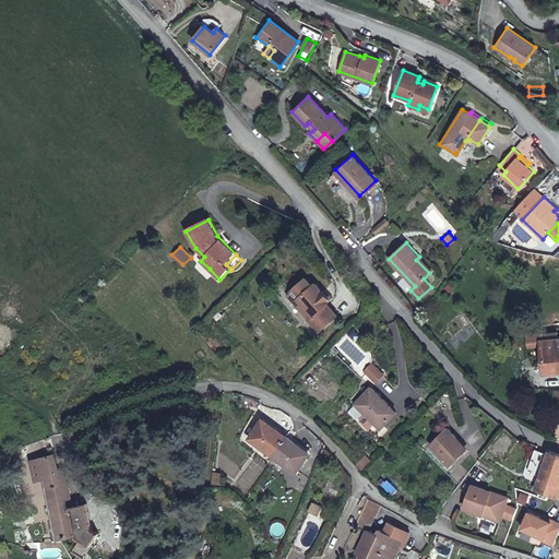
[(416,260),(429,273),(432,270),(433,269),(420,256),(419,257),(416,260)]
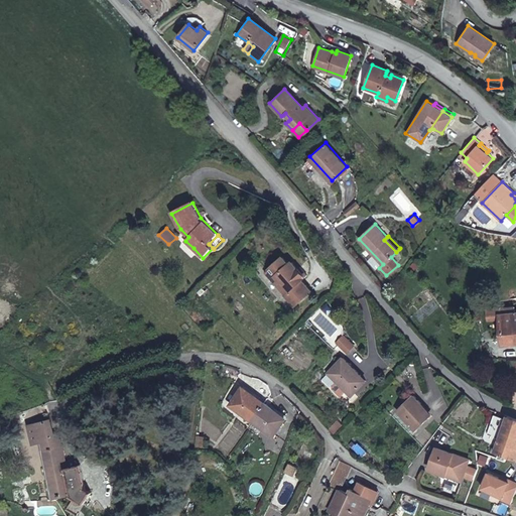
[(282,257),(268,269),(287,291),(284,294),(294,306),(311,291),(302,281),(305,278),(291,261),(289,264),(282,257)]
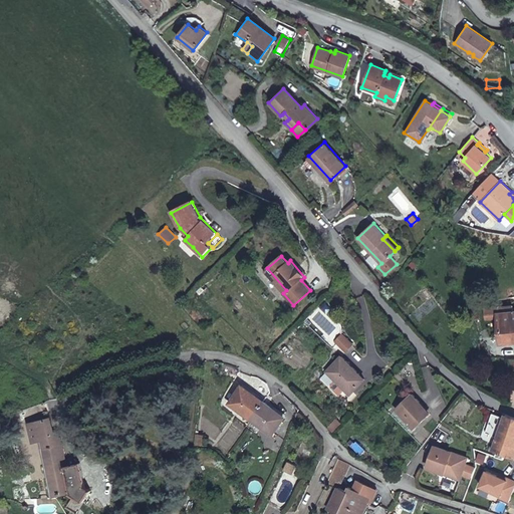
[(286,290),(267,268),(264,271),(283,293),(286,290)]
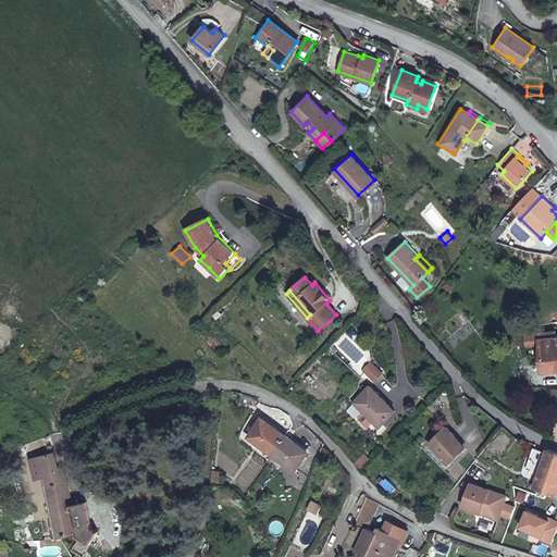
[(556,337),(541,338),(541,348),(556,346),(556,337)]
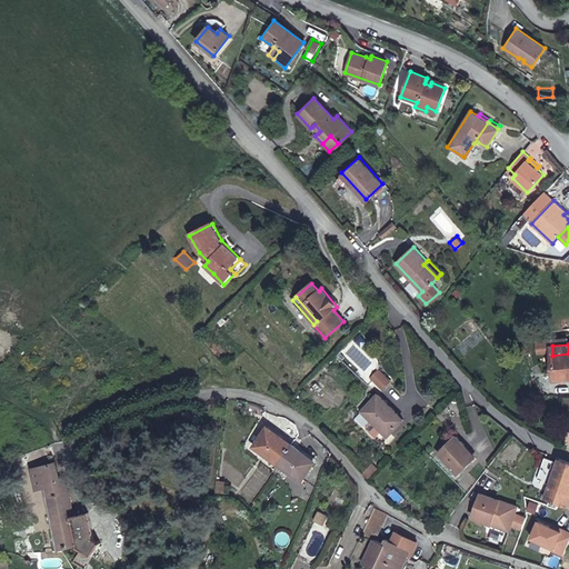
[(552,346),(538,348),(539,359),(553,357),(552,356),(552,346)]
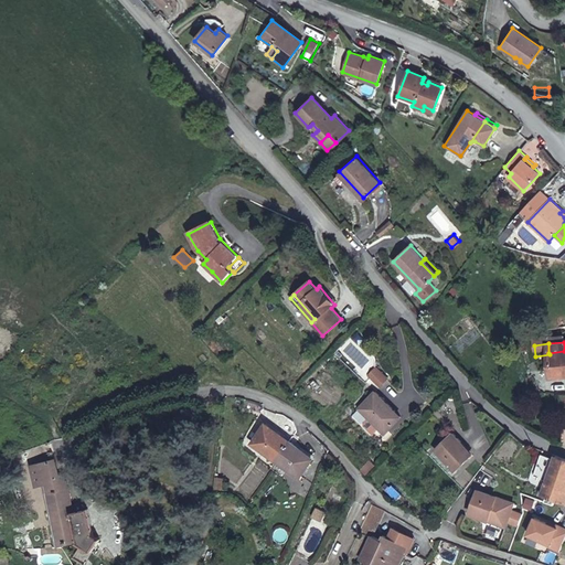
[(564,351),(548,353),(550,354),(552,377),(564,375),(564,351)]
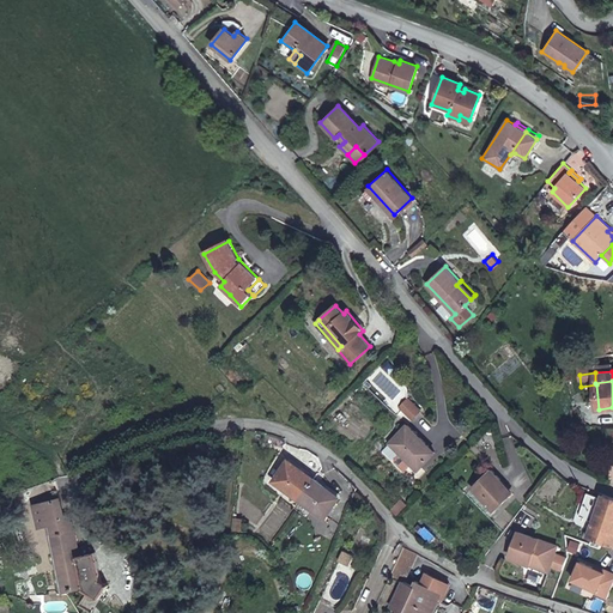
[(408,399),(400,407),(412,420),(420,411),(408,399)]
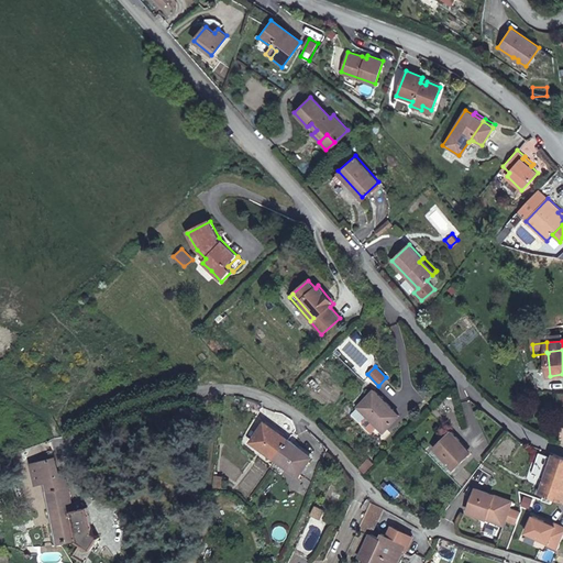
[(398,416),(374,390),(357,408),(383,432),(398,416)]
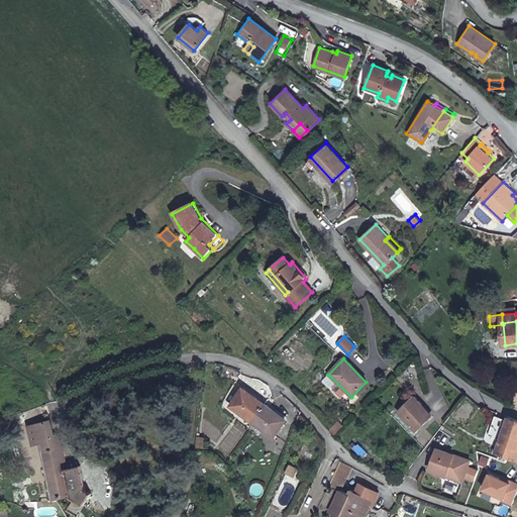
[(230,405),(252,421),(265,404),(242,388),(230,405)]
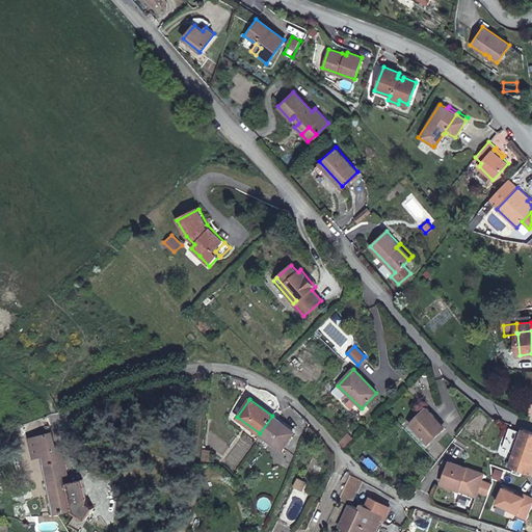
[(426,408),(409,424),(427,444),(445,427),(426,408)]
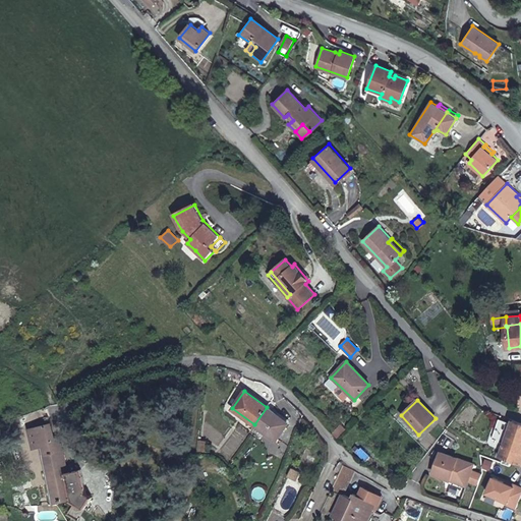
[(267,407),(254,424),(277,440),(289,423),(267,407)]
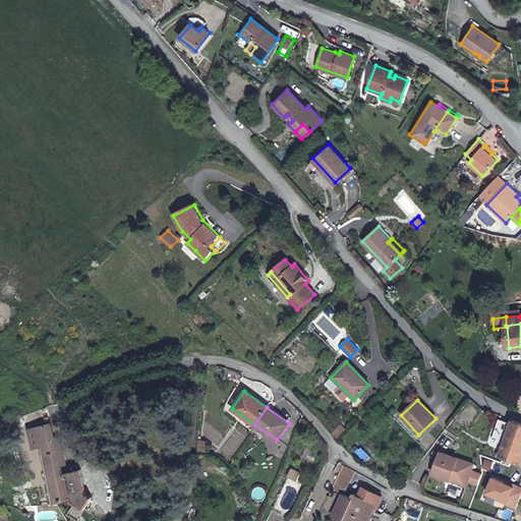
[(520,423),(512,421),(499,458),(504,459),(513,462),(520,464),(520,423)]
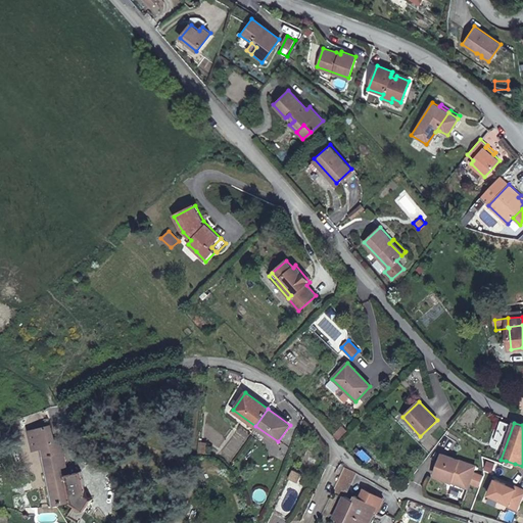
[(51,424),(30,430),(34,449),(42,447),(48,475),(54,503),(73,500),(66,474),(69,473),(61,438),(55,439),(51,424)]
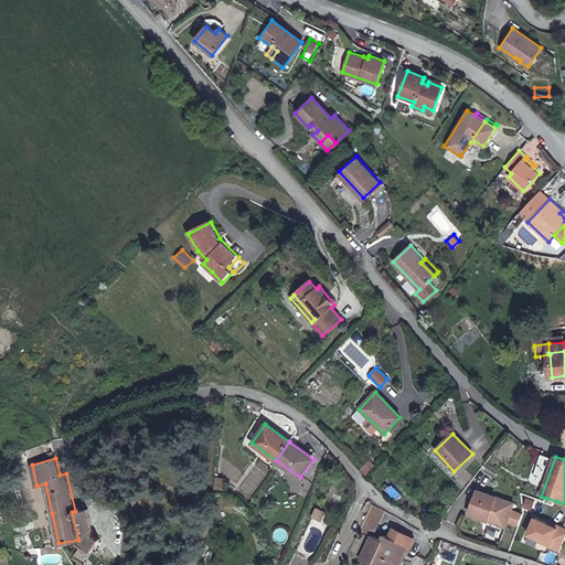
[(528,483),(531,478),(524,472),(520,477),(525,481),(528,483)]
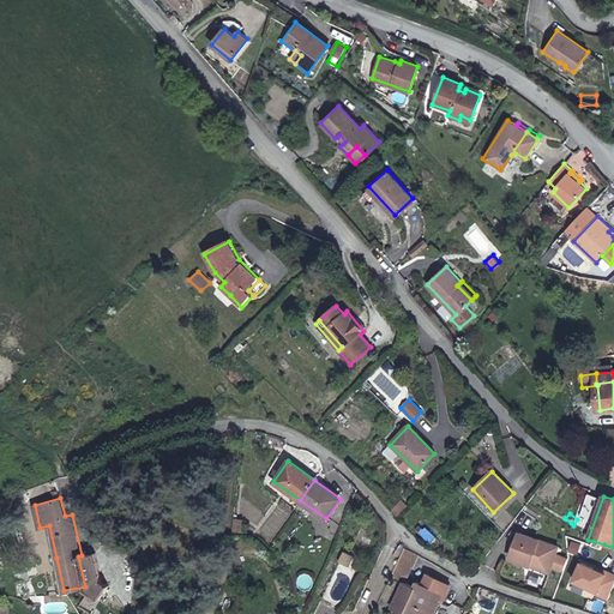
[(420,525),(416,530),(429,543),(435,537),(427,528),(425,530),(420,525)]
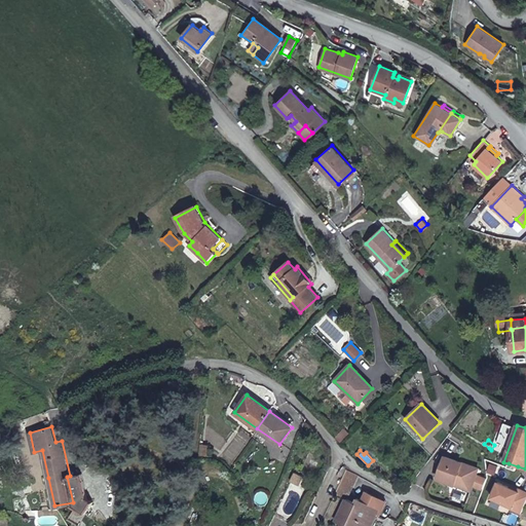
[(457,484),(472,488),(478,470),(444,457),(437,479),(456,486),(457,484)]
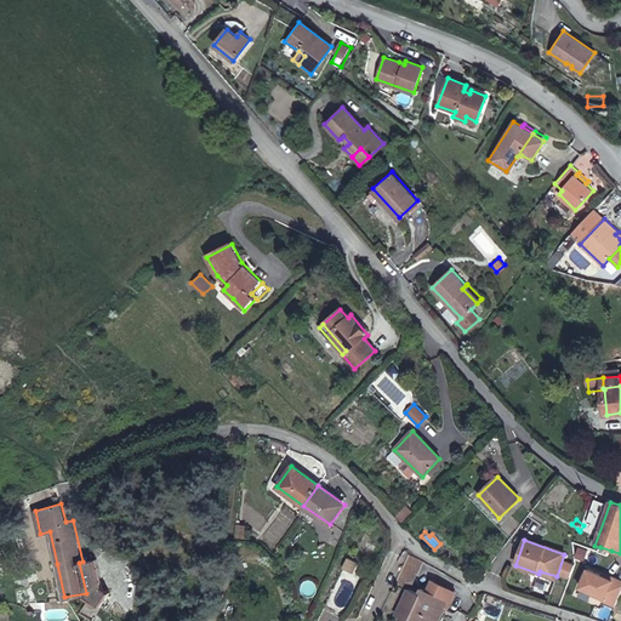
[(586,560),(590,551),(579,547),(575,557),(586,560)]
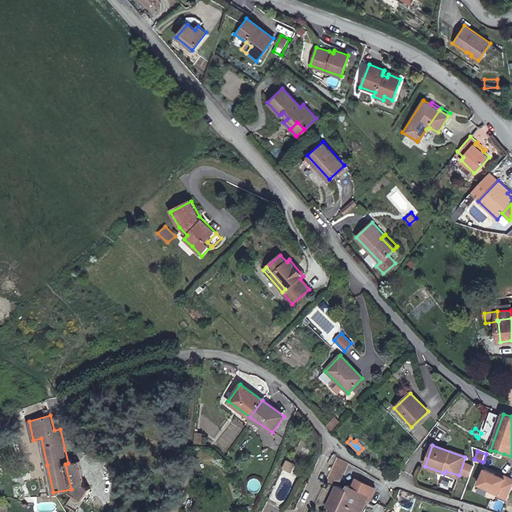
[(349,463),(338,457),(327,482),(336,486),(338,487),(349,463)]
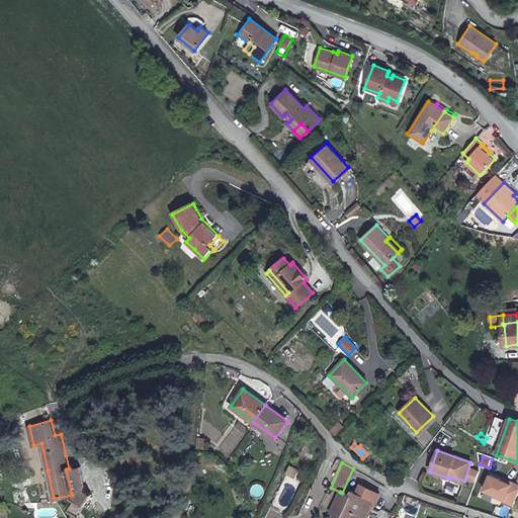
[(81,465),(69,468),(66,469),(72,495),(72,496),(85,504),(93,493),(86,489),(81,465)]
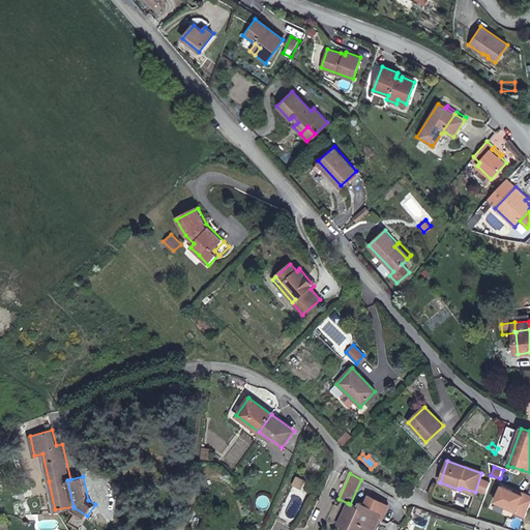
[(304,479),(297,476),(293,486),(300,490),(304,479)]
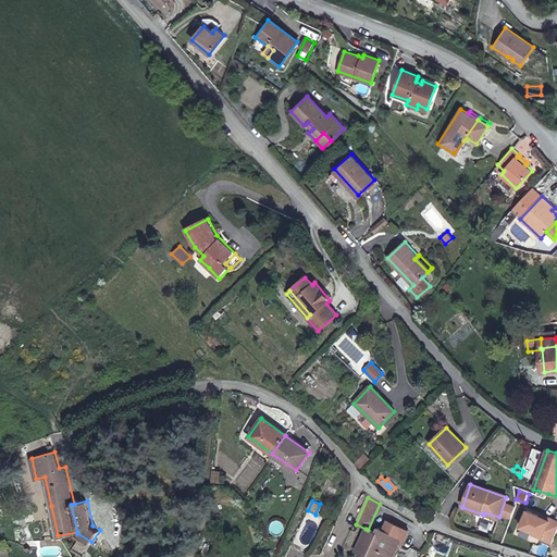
[(368,530),(366,529),(355,552),(367,556),(388,556),(397,541),(401,543),(404,544),(410,530),(387,521),(383,531),(378,529),(374,533),(368,530)]
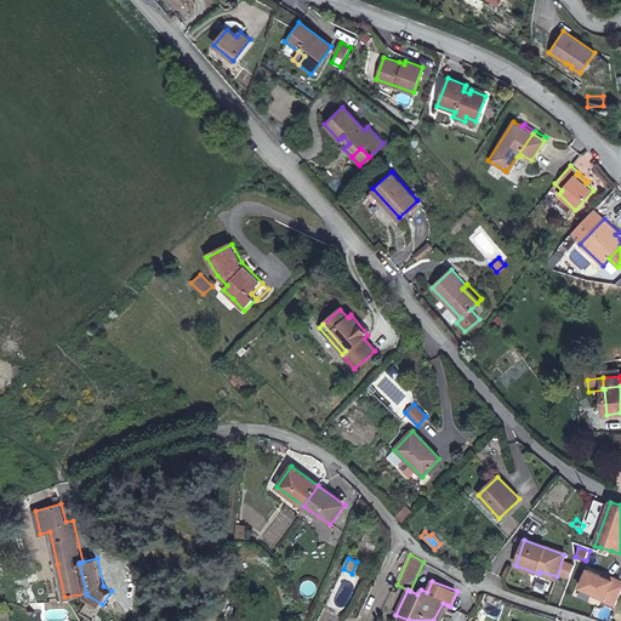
[(87,602),(81,614),(91,619),(97,608),(87,602)]
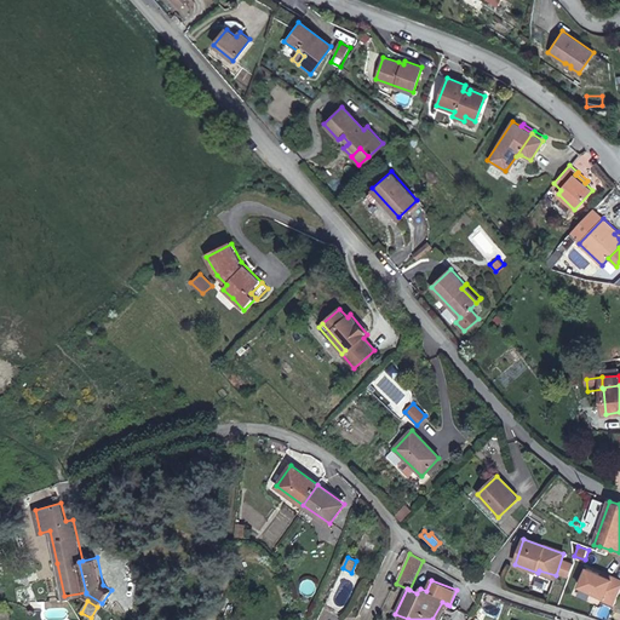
[(442,602),(432,619),(438,619),(447,604),(442,602)]
